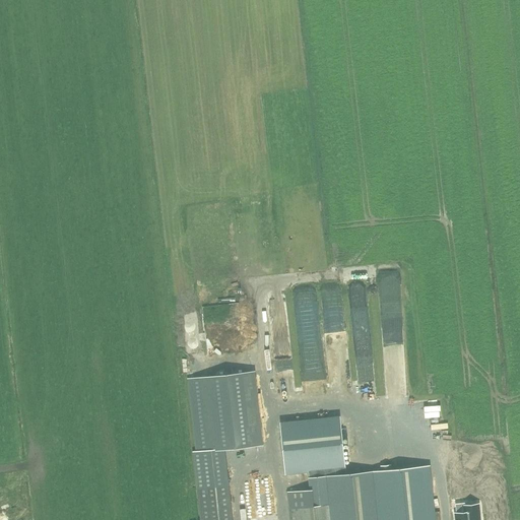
[(305,351),(314,351),(314,343),(305,343),(305,351)]
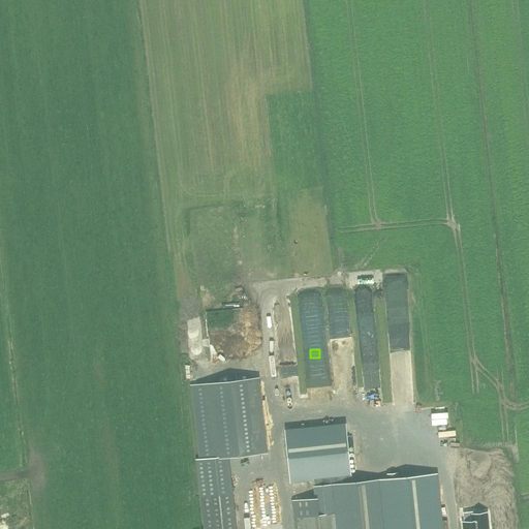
[(199,461),(228,458),(268,453),(259,377),(190,385),(199,459),(199,461)]
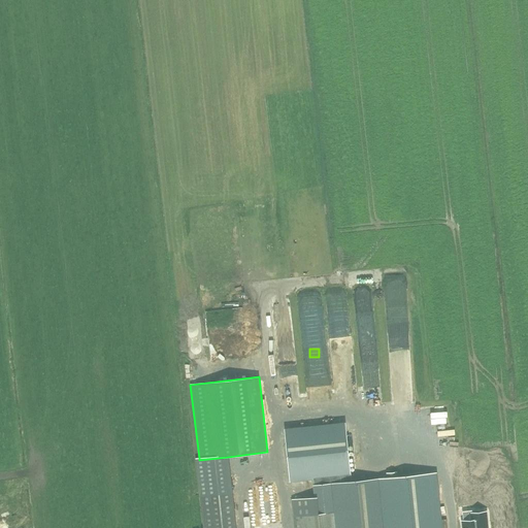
[(312,477),(351,474),(347,426),(286,432),(291,480),(312,477)]
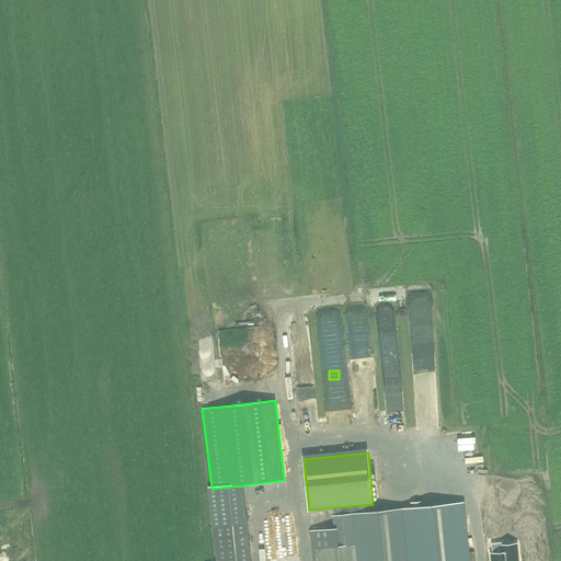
[(333,516),(374,512),(373,504),(332,507),(333,516)]
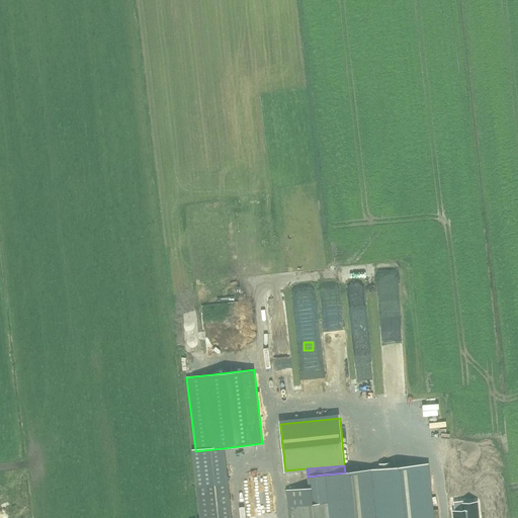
[(380,517),(375,468),(345,472),(308,477),(307,477),(310,505),(288,507),(289,517),(380,517)]
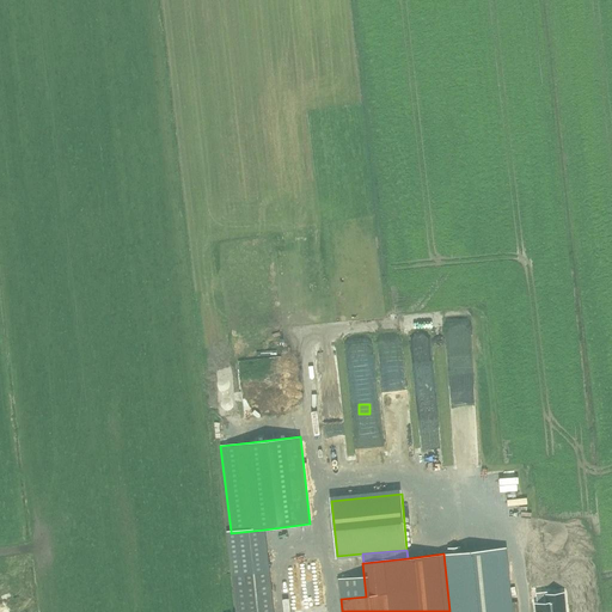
[(550,606),(539,607),(539,611),(567,611),(567,597),(550,598),(550,606)]
